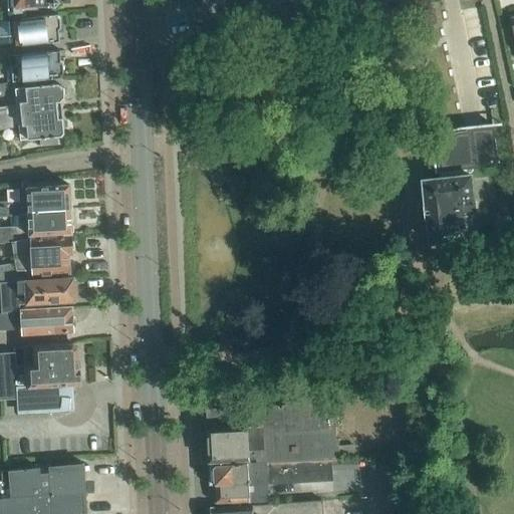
[(7,0),(8,13),(22,12),(22,9),(34,8),(37,4),(52,4),(54,6),(59,1),(57,0),(7,0)]
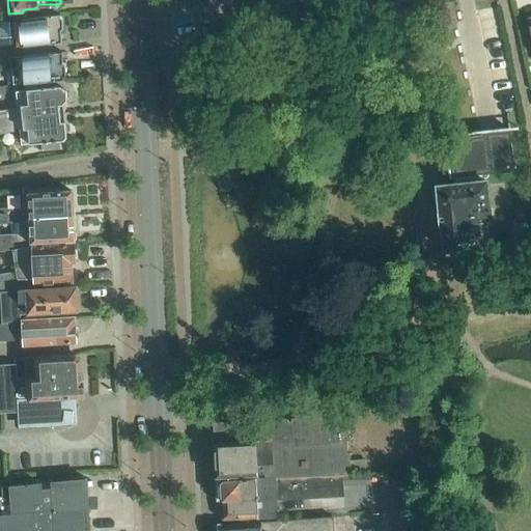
[(59,15),(9,21),(0,22),(0,48),(9,48),(61,42),(60,30),(62,28),(62,19),(59,17),(59,15)]
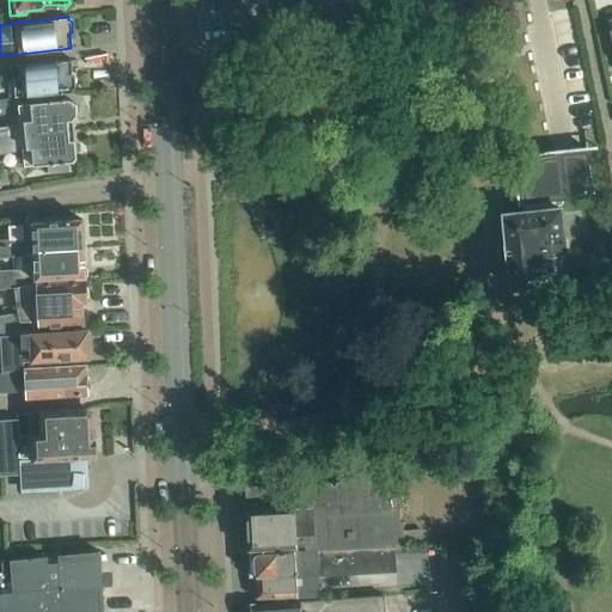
[(73,89),(75,86),(74,75),(72,73),(72,59),(11,66),(11,75),(14,79),(14,97),(73,91),(73,89)]
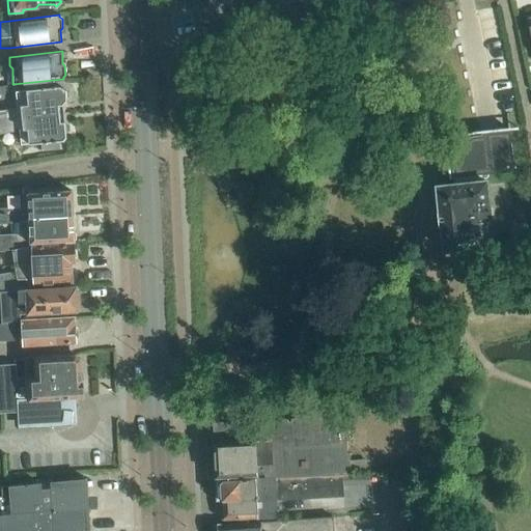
[(15,109),(16,118),(63,113),(62,104),(66,101),(65,89),(60,86),(16,90),(17,106),(15,109)]
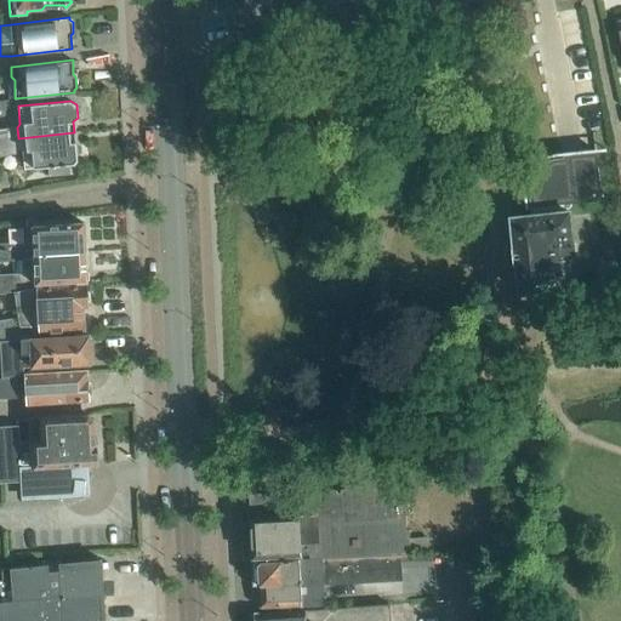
[(75,146),(74,132),(18,138),(0,142),(0,155),(17,153),(20,149),(23,152),(24,169),(49,166),(49,176),(69,174),(69,164),(73,164),(78,159),(77,157),(78,154),(78,148),(75,146)]
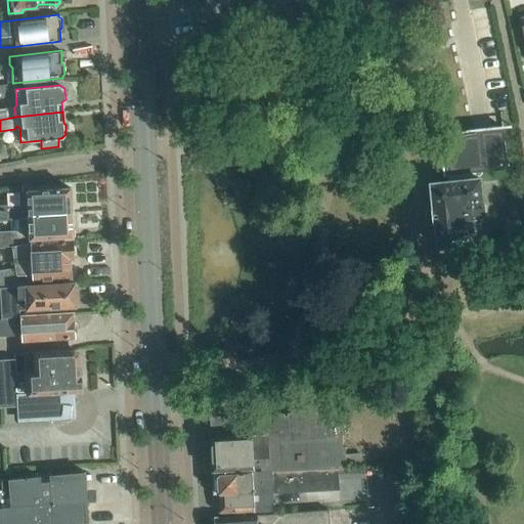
[(480,177),(478,178),(477,171),(508,168),(503,125),(467,129),(453,134),(444,145),(441,160),(443,175),(447,175),(447,181),(430,183),(437,247),(486,241),(480,177)]
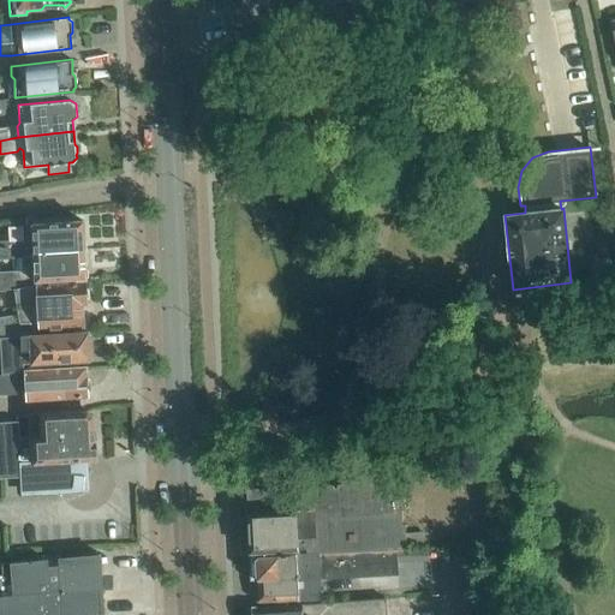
[(84,249),(82,220),(57,222),(31,224),(31,225),(24,226),(25,240),(0,242),(0,257),(22,256),(34,255),(34,252),(84,249)]
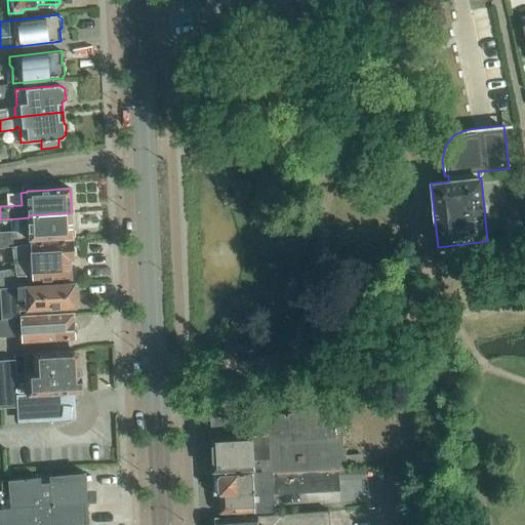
[(73,237),(72,212),(29,215),(29,217),(18,218),(19,231),(0,232),(0,248),(25,244),(30,243),(30,240),(73,237)]
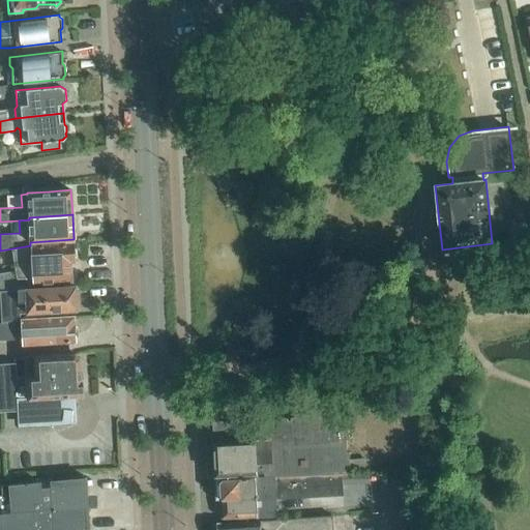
[(31,245),(30,245),(25,246),(26,264),(32,264),(33,277),(20,277),(18,270),(0,273),(0,291),(1,292),(1,291),(18,290),(18,289),(34,288),(33,284),(71,282),(71,262),(75,262),(74,242),(31,245)]
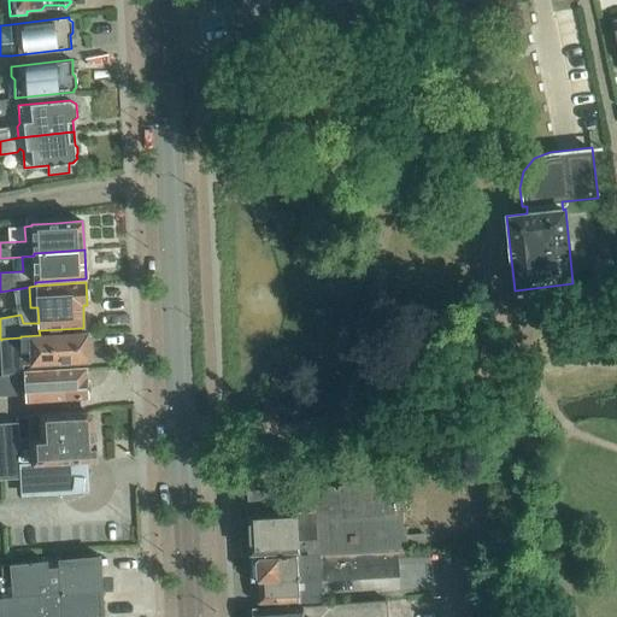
[(88,333),(40,335),(21,336),(21,338),(1,339),(1,340),(4,375),(23,371),(23,365),(89,360),(88,333)]
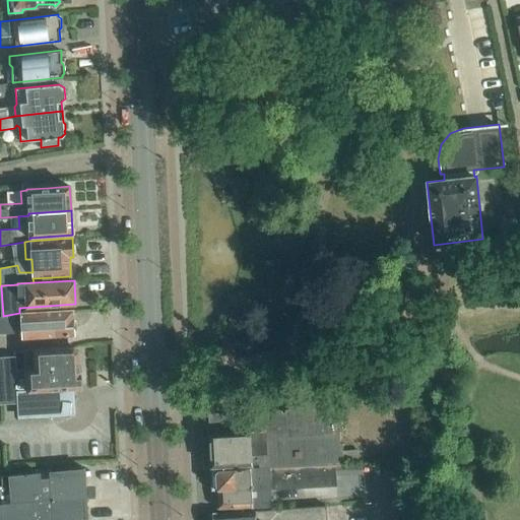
[(74,334),(73,318),(72,310),(20,313),(21,338),(74,335),(74,334)]
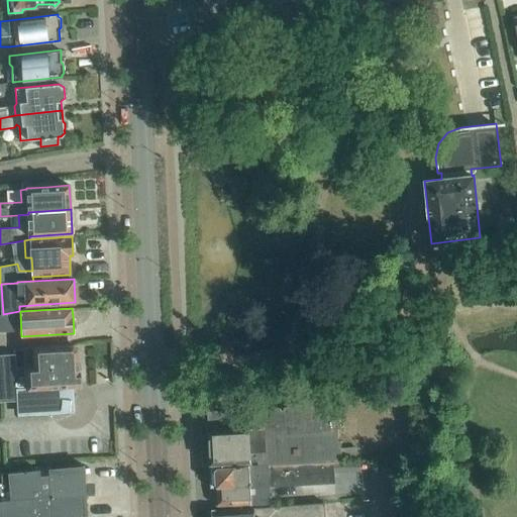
[(0,331),(15,331),(14,312),(0,314),(0,331)]
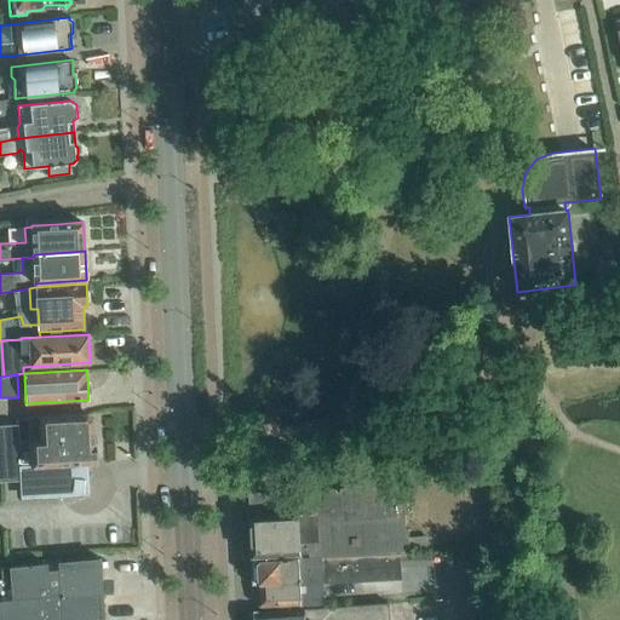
[(96,463),(93,419),(89,414),(29,417),(30,440),(18,441),(18,424),(0,425),(0,481),(22,480),(23,494),(59,493),(58,489),(84,492),(85,476),(81,476),(82,463),(96,463)]
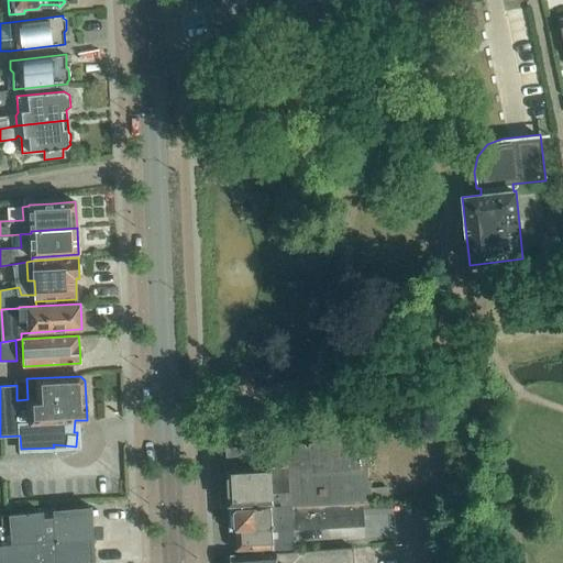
[(280,507),(362,503),(362,500),(372,500),(368,440),(225,448),(228,506),(279,503),(280,507)]
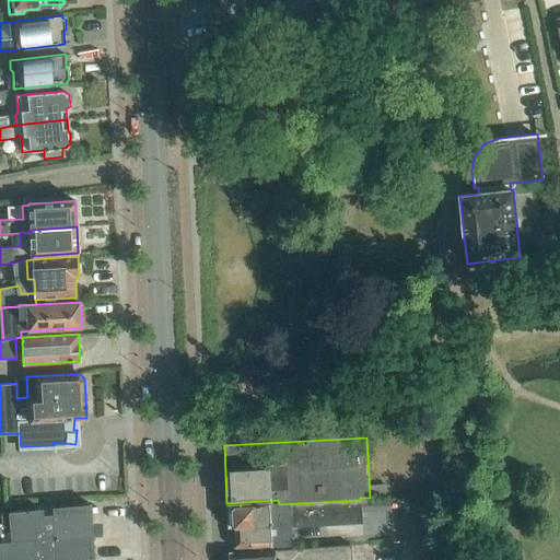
[(385,493),(384,483),(369,485),(370,496),(385,493)]
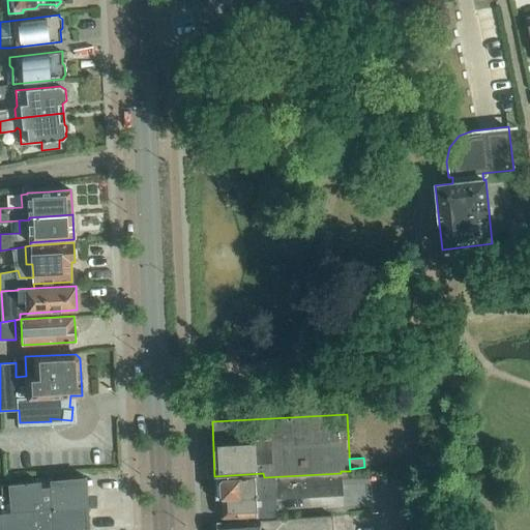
[(274,497),(342,495),(342,483),(341,473),(264,477),(215,479),(216,500),(221,499),(222,519),(275,514),(274,497)]
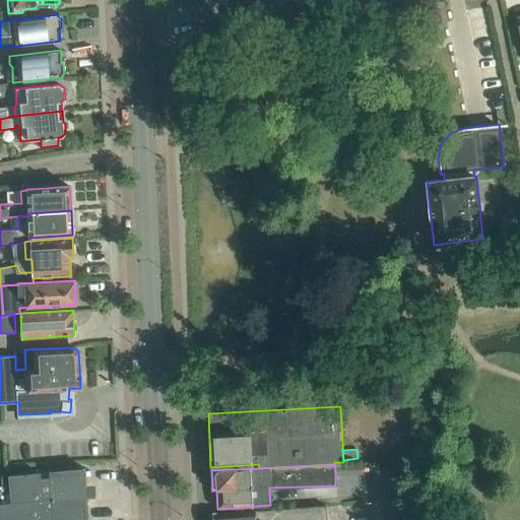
[(345,464),(334,464),(335,474),(345,474),(345,464)]
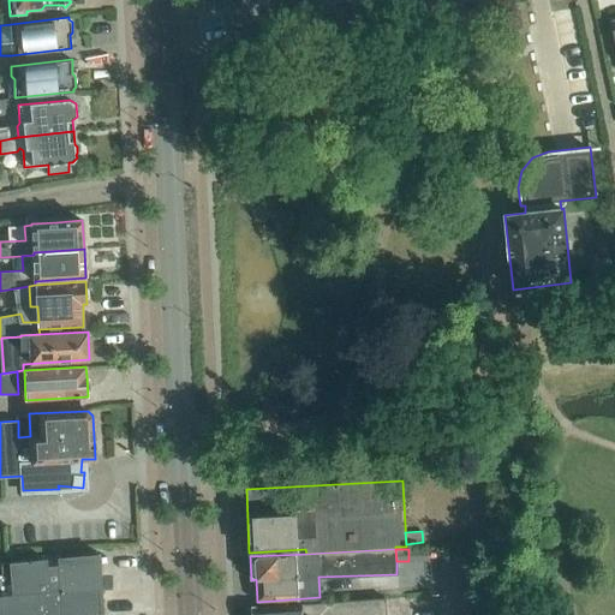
[(102,585),(100,554),(59,557),(59,559),(0,562),(1,573),(3,595),(34,592),(33,585),(45,585),(45,591),(102,586),(102,585)]
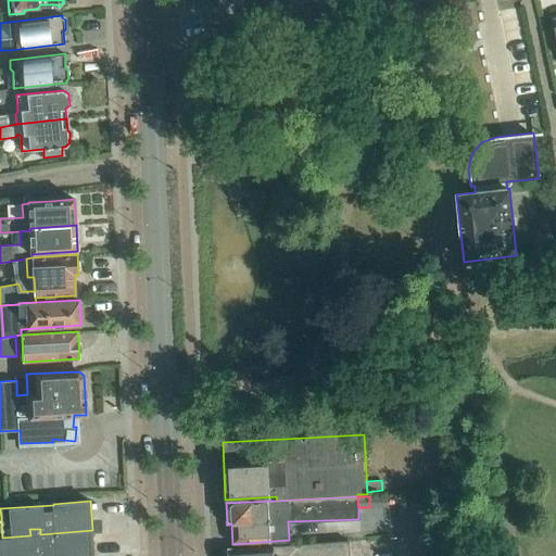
[(0,555),(87,555),(99,555),(97,528),(92,529),(92,530),(40,534),(30,535),(2,538),(1,518),(0,518),(0,555)]
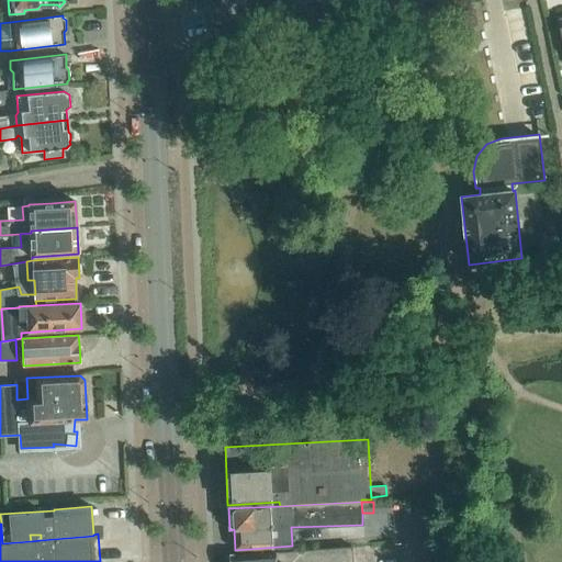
[(352,561),(351,547),(231,554),(229,561),(352,561)]
